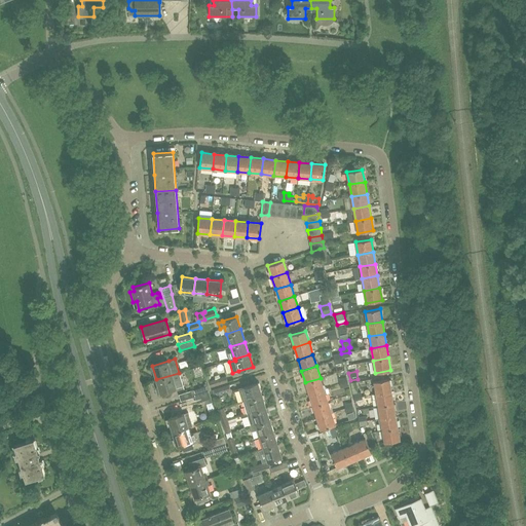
[(179,373),(156,379),(160,393),(177,388),(176,388),(183,386),(179,373)]
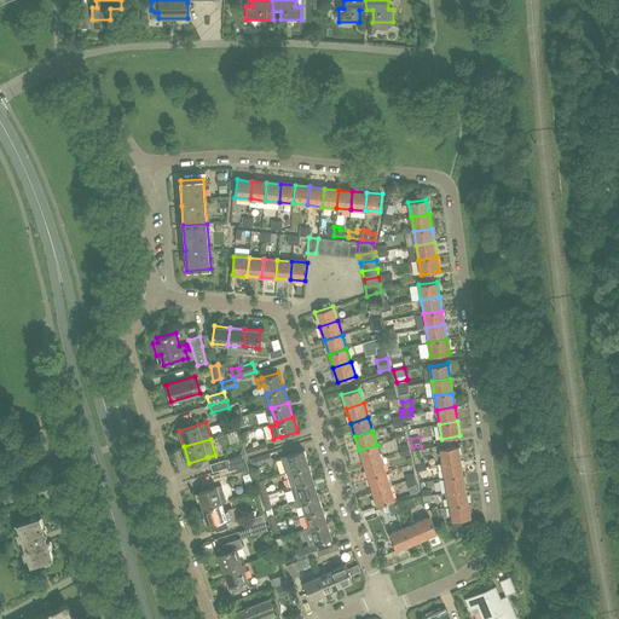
[(248,456),(268,450),(266,443),(246,449),(248,456)]
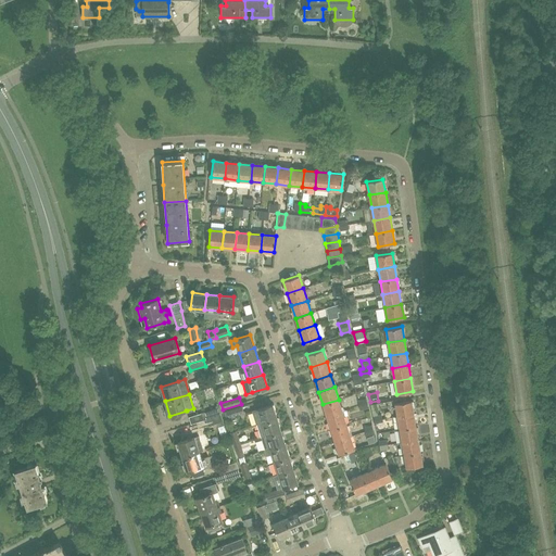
[(199,409),(205,407),(203,400),(197,402),(199,409)]
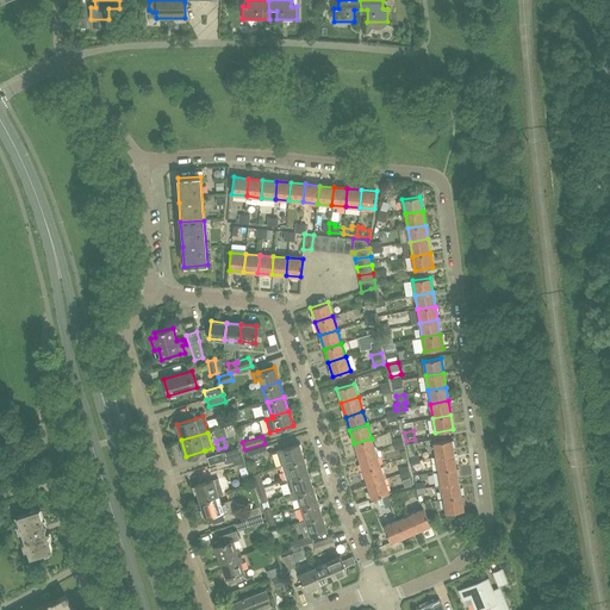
[(354,443),(359,458),(375,452),(372,439),(354,443)]
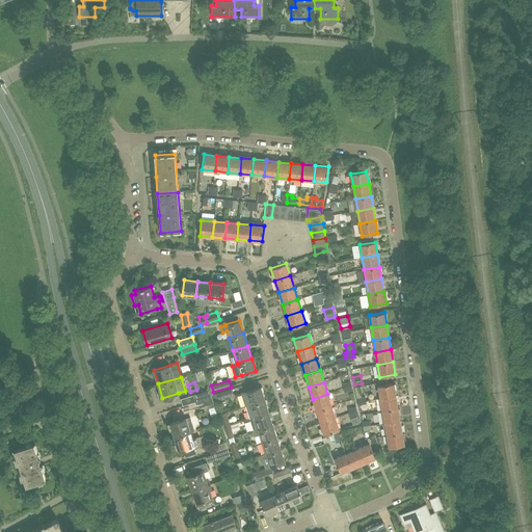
[(378,386),(380,399),(396,396),(394,383),(378,386)]
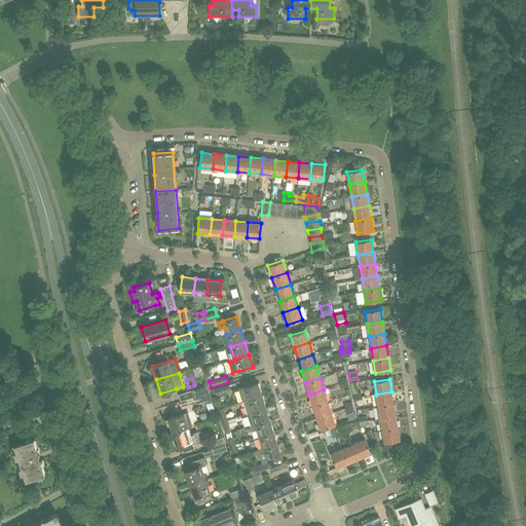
[(204,386),(192,390),(195,398),(210,392),(205,380),(201,382),(202,385),(204,384),(204,386)]
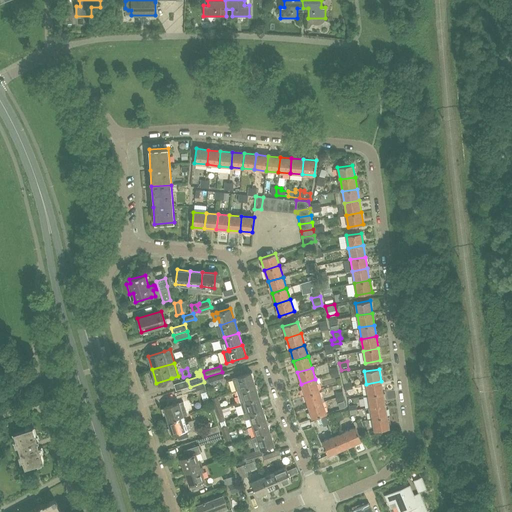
[(232,378),(236,390),(255,384),(251,372),(232,378)]
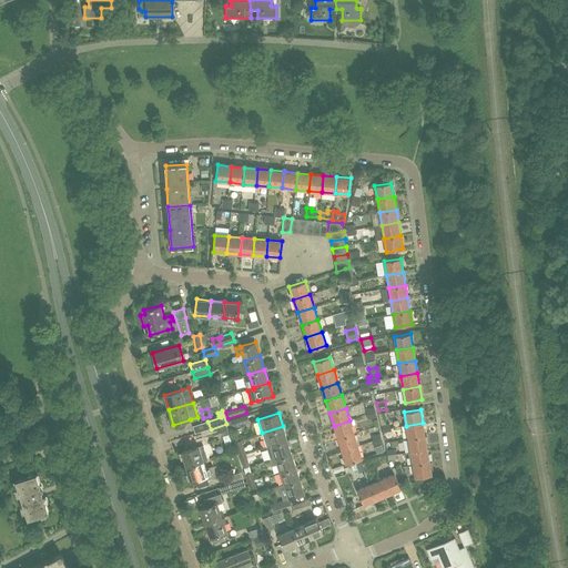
[(247,416),(231,421),(233,427),(249,422),(247,416)]
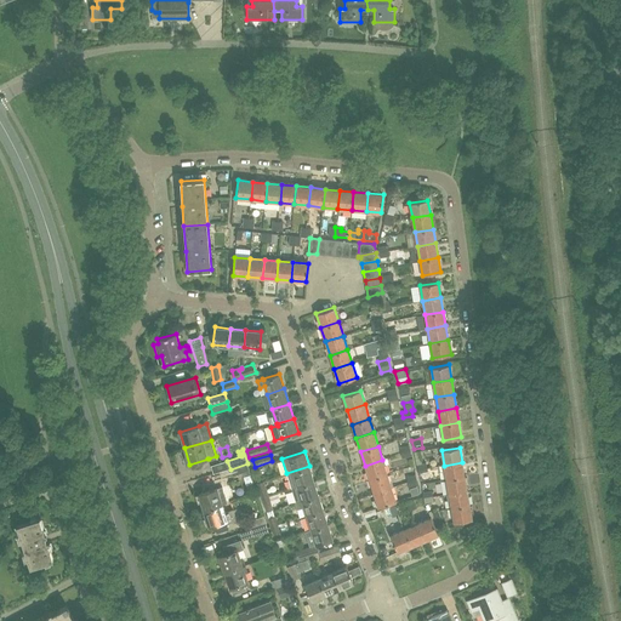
[(426,462),(422,463),(420,455),(415,456),(417,469),(427,468),(426,462)]
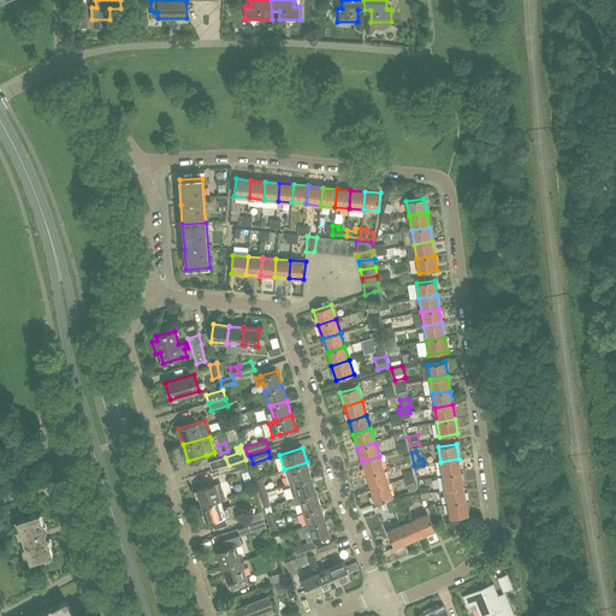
[(362,462),(366,475),(384,469),(379,456),(362,462)]
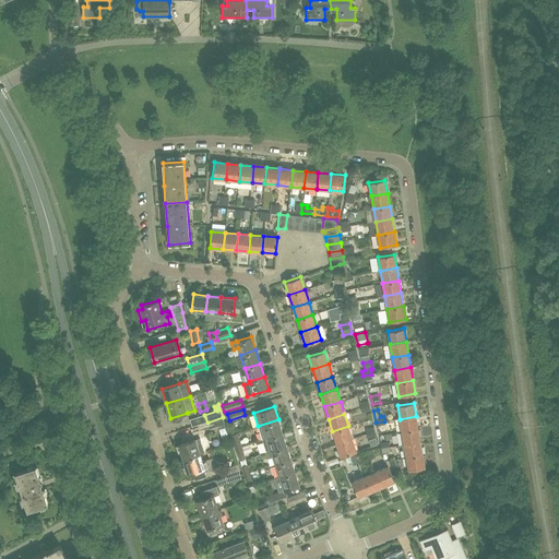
[(400,419),(402,431),(418,429),(416,416),(400,419)]
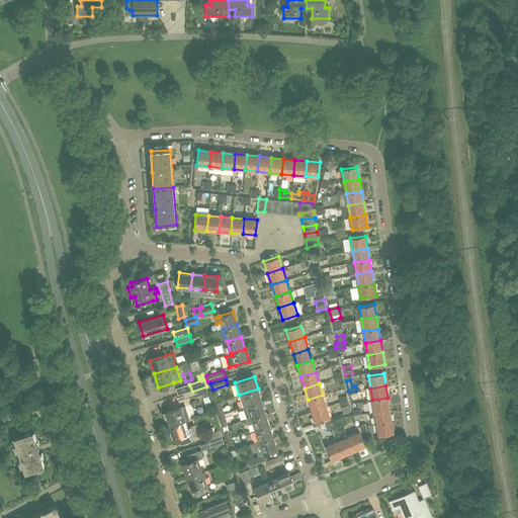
[(207,393),(206,386),(192,392),(193,398),(207,393)]
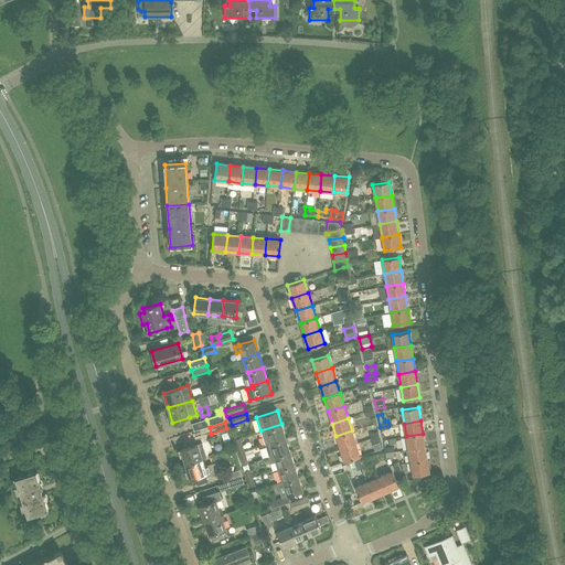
[(270,441),(270,443),(286,438),(281,424),(260,430),(265,444),(270,441)]
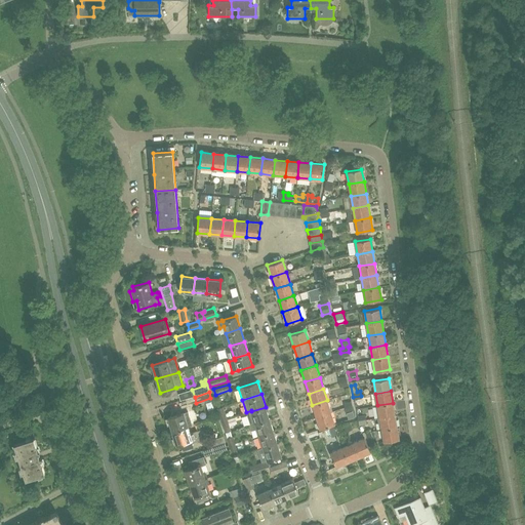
[(312,405),(316,416),(331,412),(327,400),(312,405)]
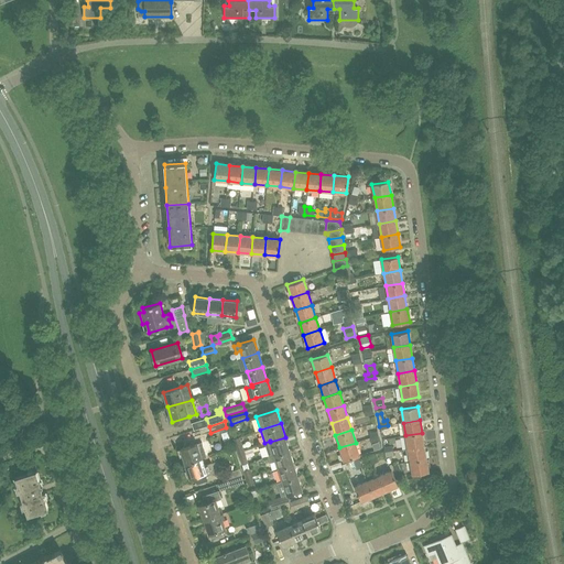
[(405,435),(408,448),(424,445),(422,433),(405,435)]
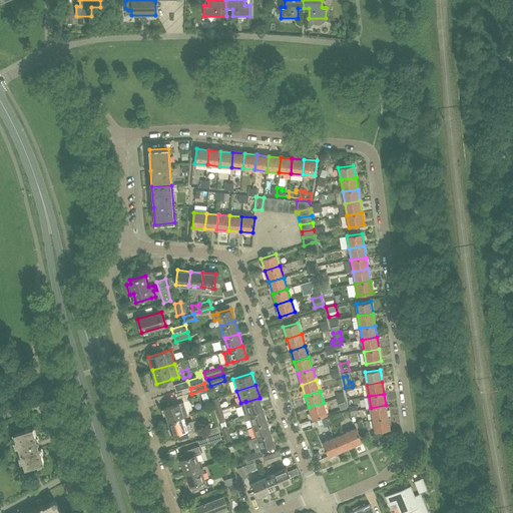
[(218,398),(212,400),(215,412),(222,410),(218,398)]
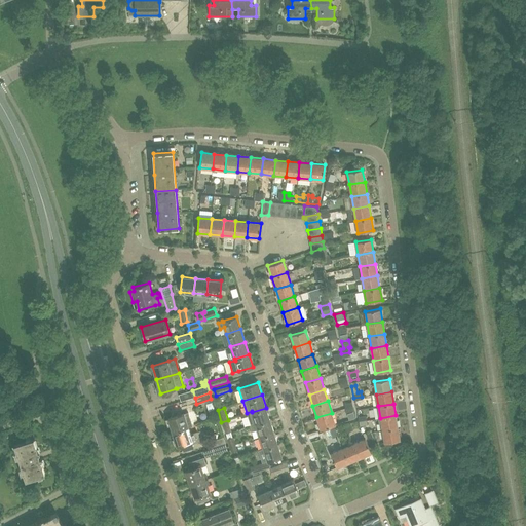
[(250,425),(250,426),(270,420),(266,408),(252,412),(255,424),(250,425)]
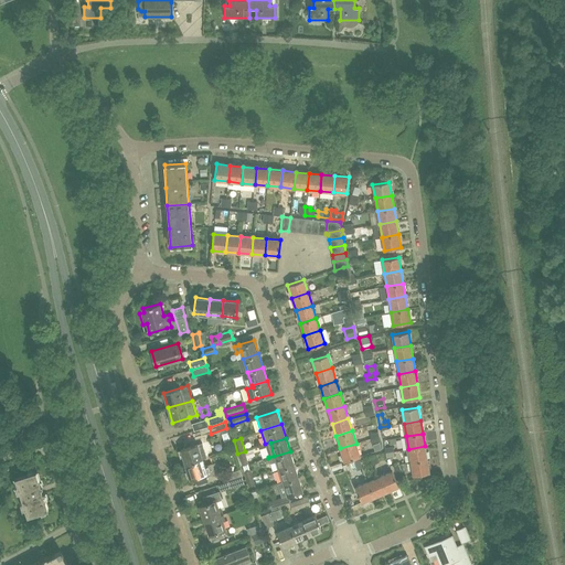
[(180,450),(185,465),(203,459),(200,451),(204,450),(202,443),(180,450)]
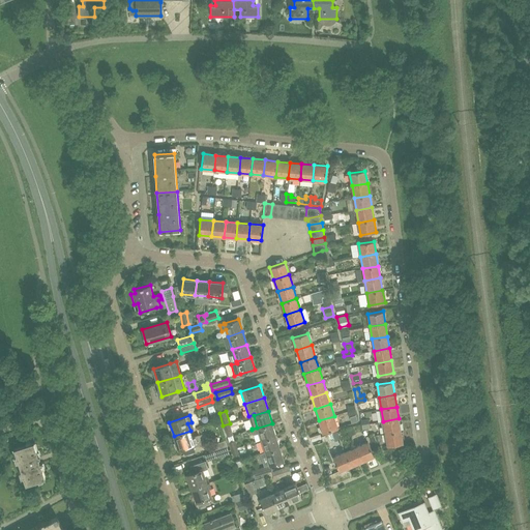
[(337,429),(337,428),(334,416),(319,420),(323,433),(337,429)]
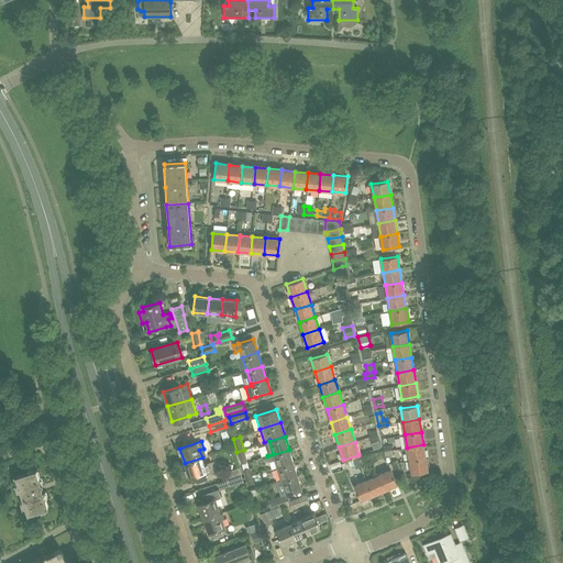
[(407,448),(409,461),(426,457),(423,444),(407,448)]
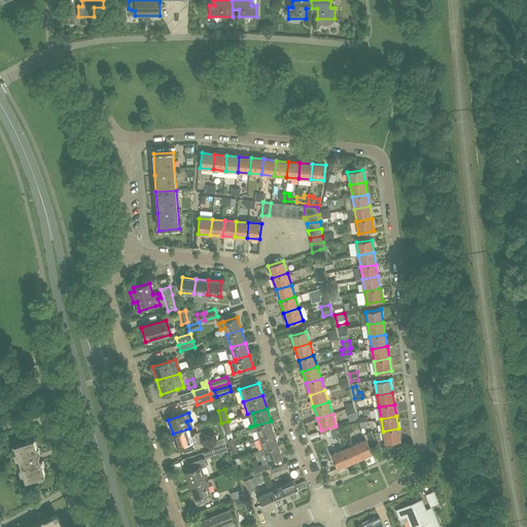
[(230,427),(229,421),(221,423),(223,429),(230,427)]
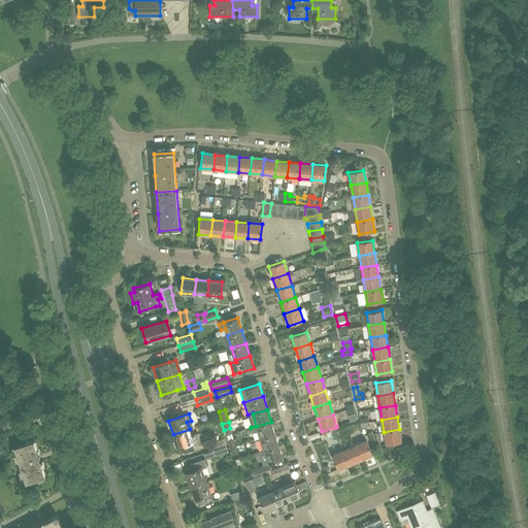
[(260,438),(261,439),(275,434),(271,422),(251,428),(255,439),(260,438)]
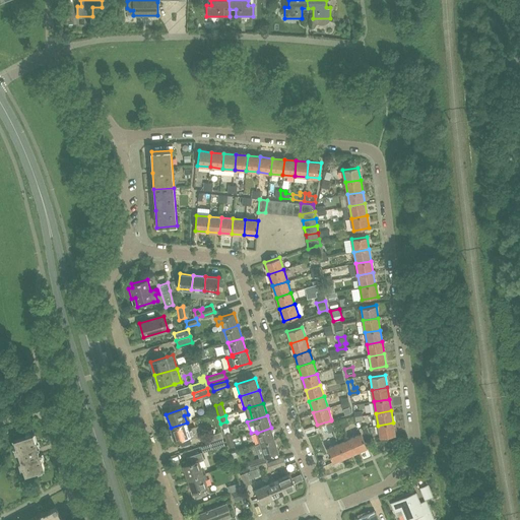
[(195,427),(188,429),(187,423),(171,428),(175,441),(190,436),(191,438),(198,436),(195,427)]
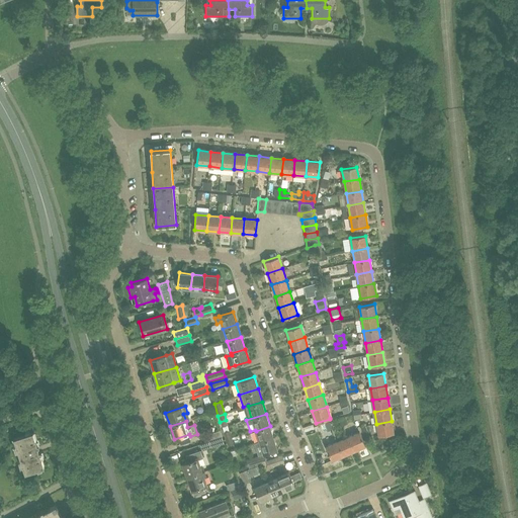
[(394,433),(392,421),(376,424),(378,436),(394,433)]
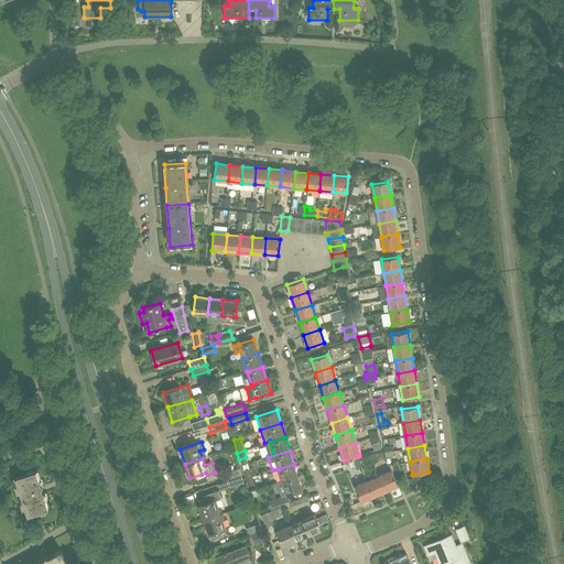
[(246,478),(246,479),(252,477),(252,475),(255,474),(252,467),(249,468),(248,463),(241,465),(242,467),(241,468),(245,478),(246,478)]
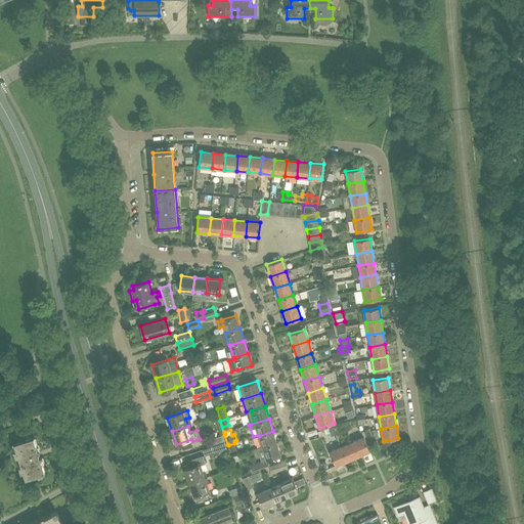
[(257,448),(257,449),(276,443),(273,431),(259,436),(262,447),(257,448)]
